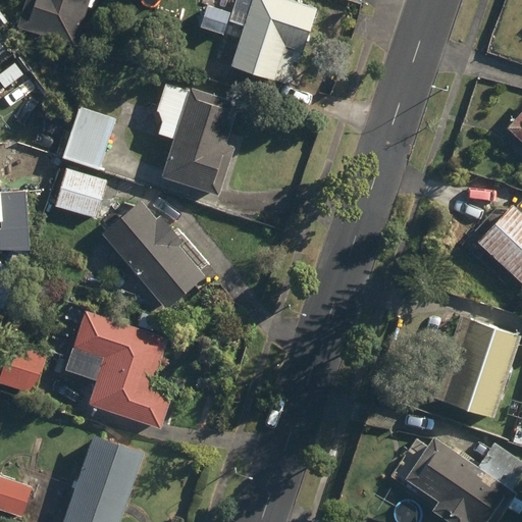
[(25,0),(17,24),(75,44),(90,0),(25,0)]
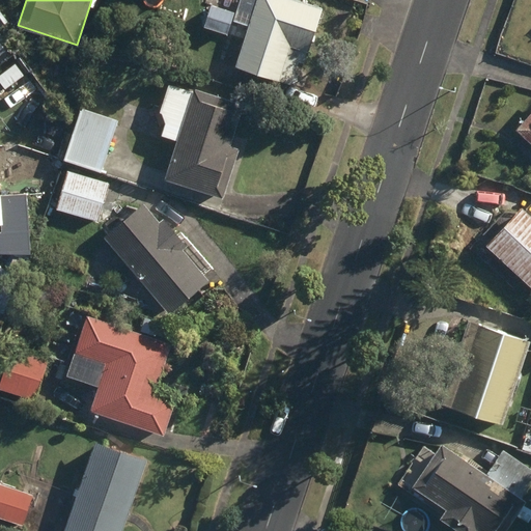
[(258,0),(235,66),(278,81),(282,70),(295,74),(299,61),(303,63),(322,9),(294,0),(258,0)]
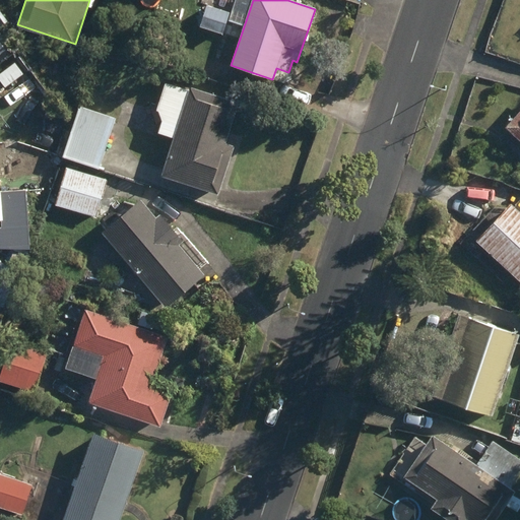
[(200,25),(221,34),(231,13),(208,4),(200,25)]
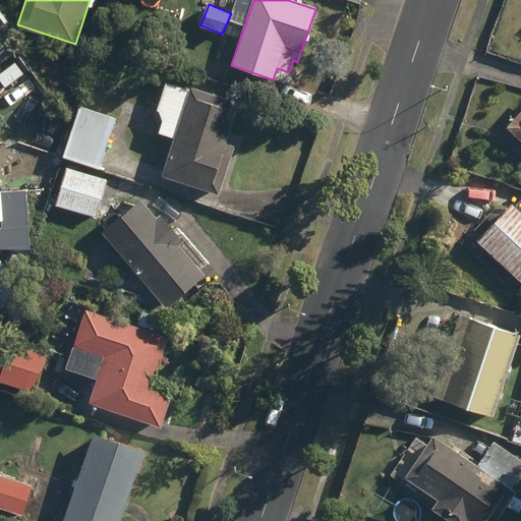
[(196,40),(207,44),(211,32),(201,27),(196,40)]
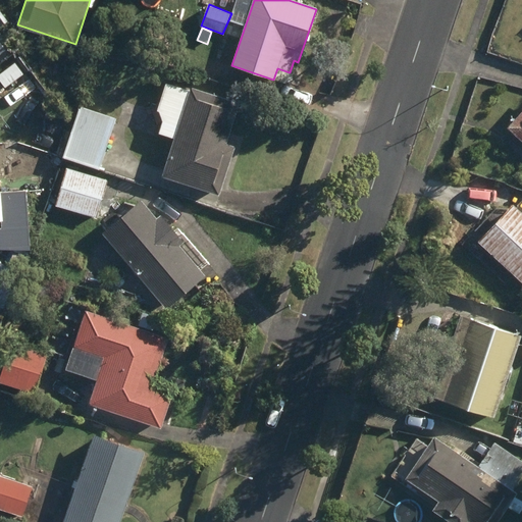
[(0,74),(0,81),(6,89),(23,74),(14,63),(0,74)]
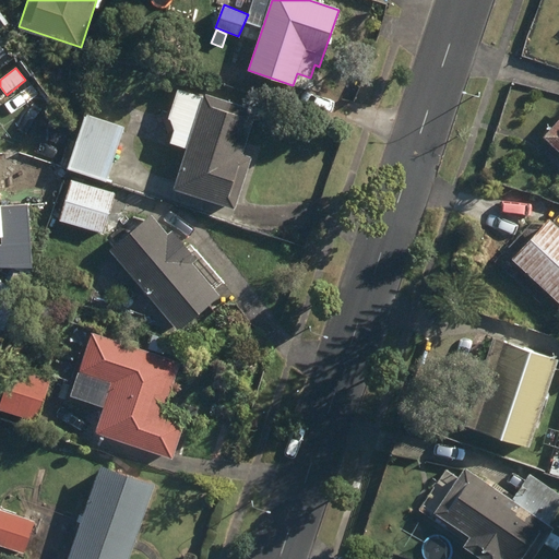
[(174,188),(236,207),(252,156),(242,154),(257,109),(204,93),(202,96),(178,88),(164,131),(174,134),(170,144),(187,149),(174,188)]
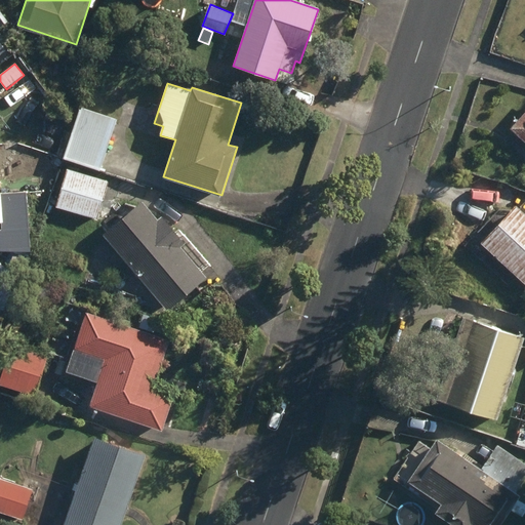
[(63,158),(99,171),(117,120),(81,107),(63,158)]
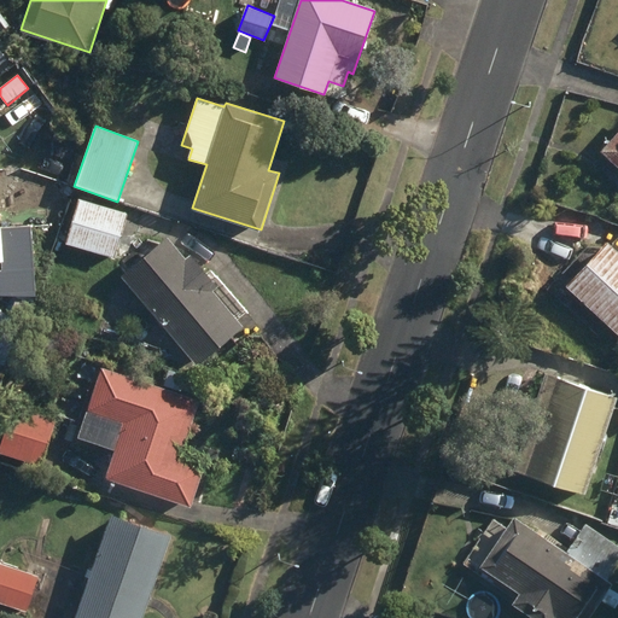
[(617,134),(602,151),(617,164),(617,134)]
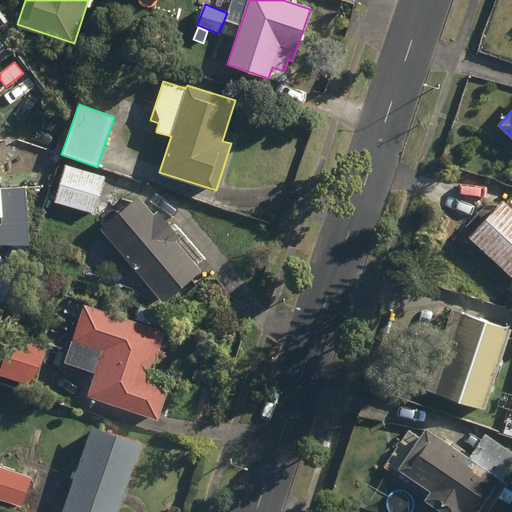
[(45,160),(56,164),(60,151),(49,148),(45,160)]
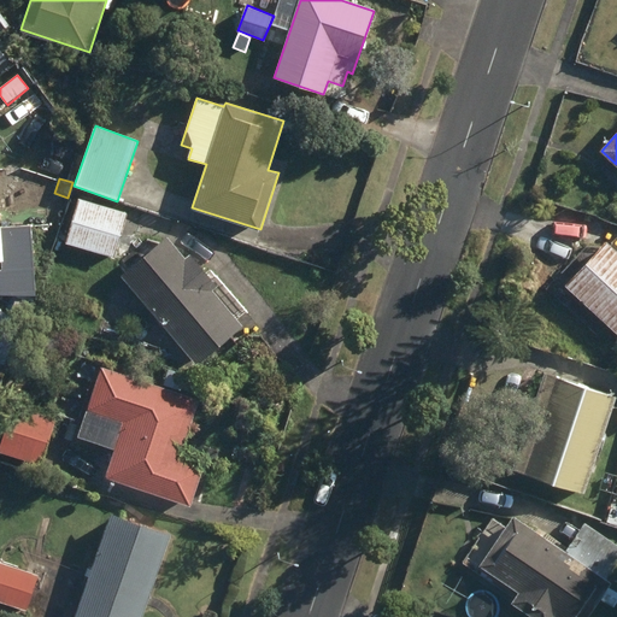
[(65,242),(115,257),(128,213),(78,199),(65,242)]
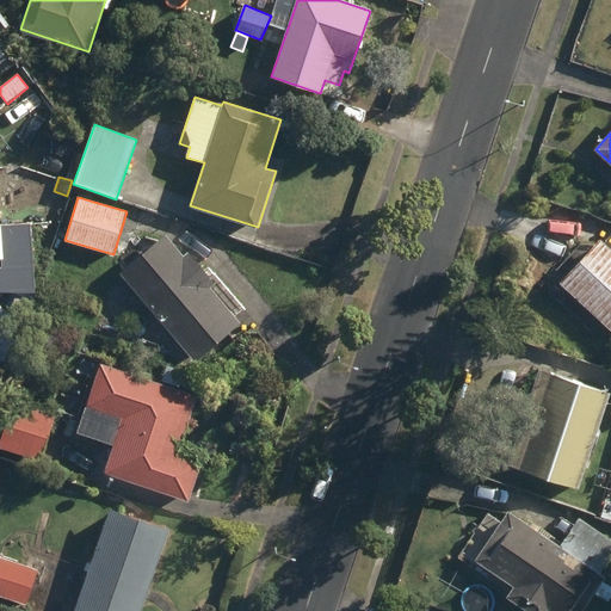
[(0,267),(0,294),(34,294),(32,226),(0,226),(1,267),(0,267)]
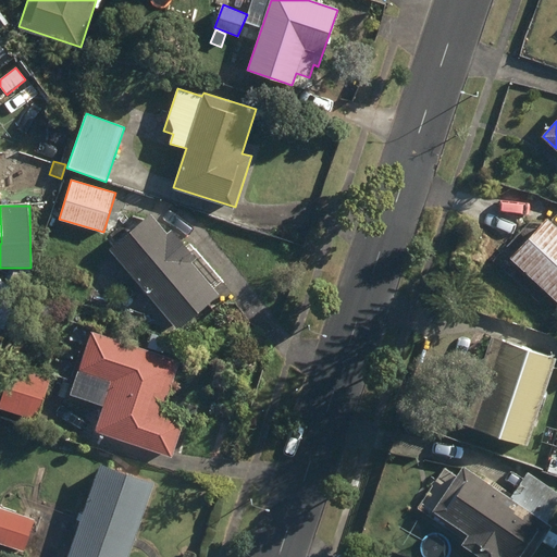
[(110,249),(177,330),(219,294),(192,262),(196,258),(172,230),(168,233),(151,214),(110,249)]
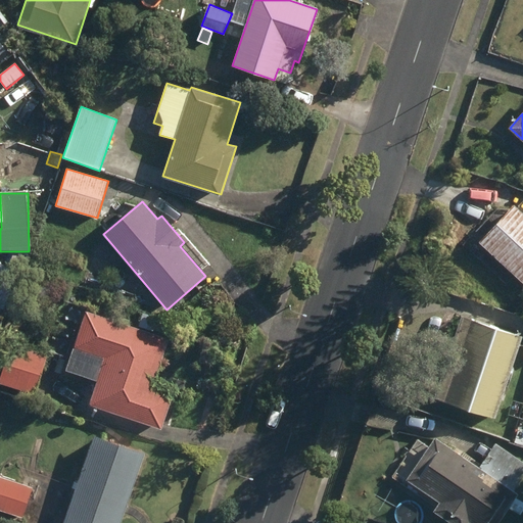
[(479,242),(522,283),(522,212),(514,204),(479,242)]
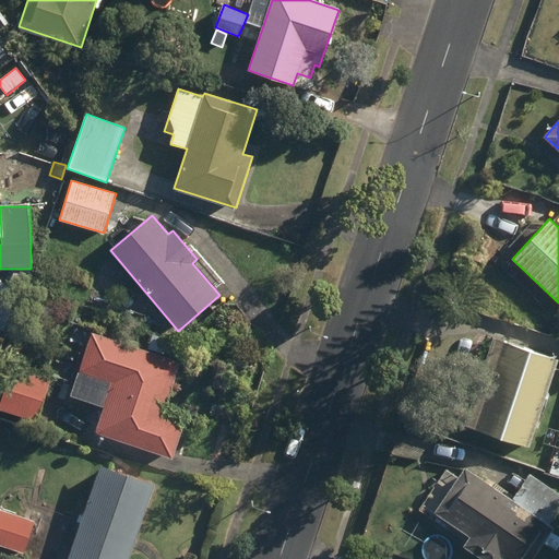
[(0,328),(4,330),(19,289),(0,282),(0,328)]
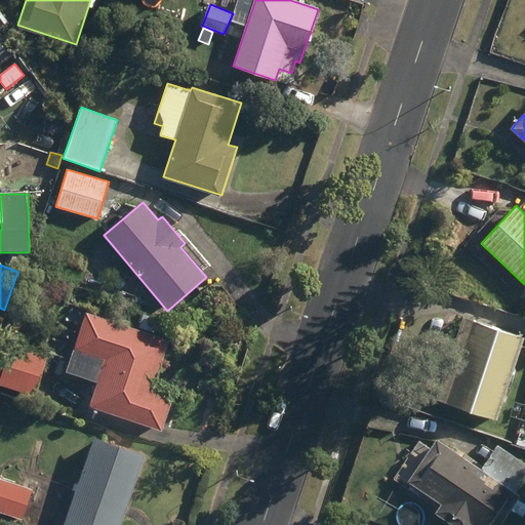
[(89,407),(161,430),(172,398),(152,391),(169,339),(153,334),(158,319),(145,315),(139,329),(85,312),(66,371),(97,381),(89,407)]
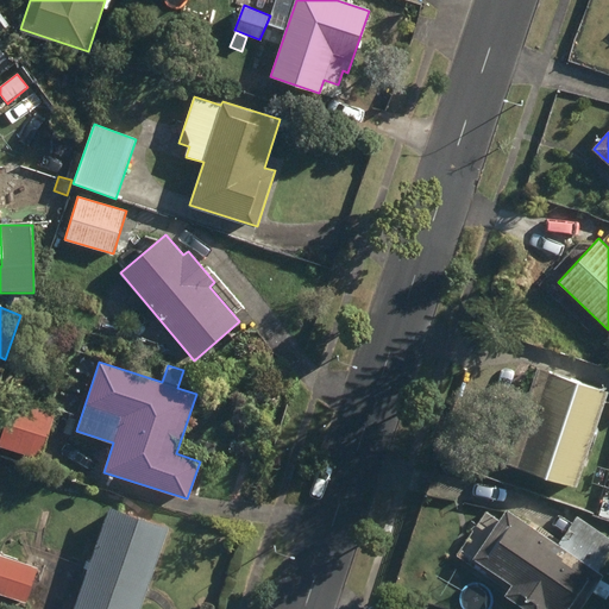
[(515,466),(576,487),(608,393),(547,372),(515,466)]
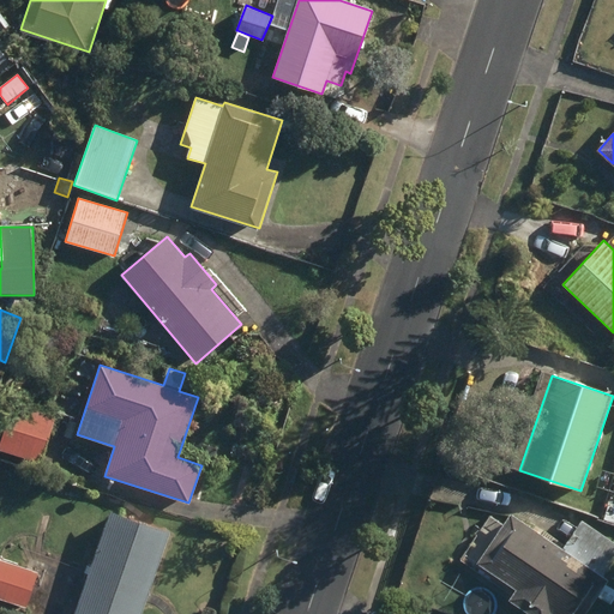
[(0,450),(0,451),(42,463),(55,416),(12,405),(0,450)]
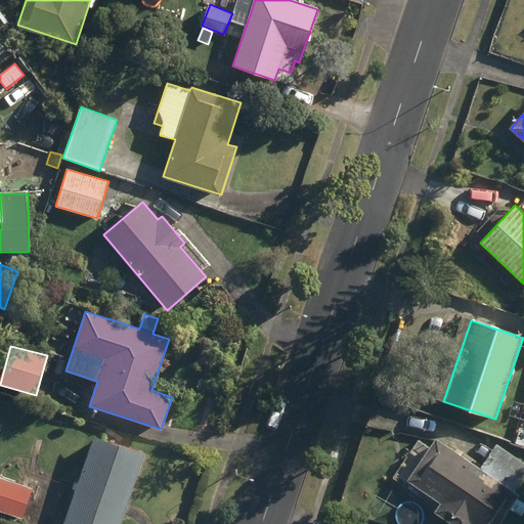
[(514,443),(523,446),(523,434),(518,432),(514,443)]
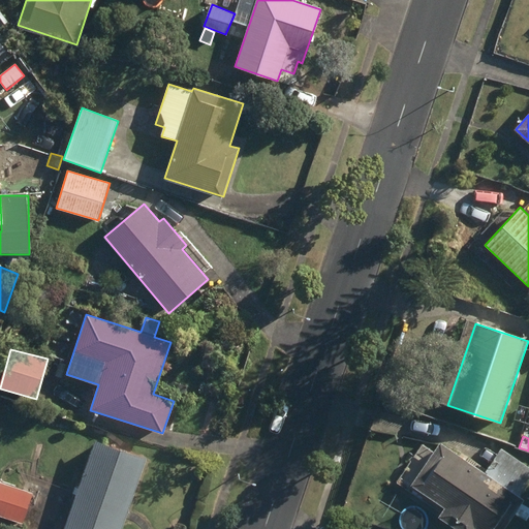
[(63,528),(122,528),(147,459),(94,440),(63,528)]
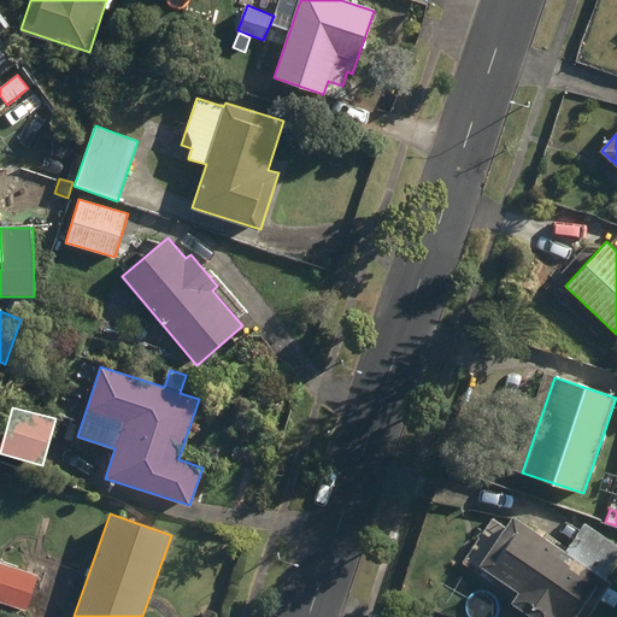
[(552,616),(553,616),(588,616),(612,583),(512,516),(479,566),(518,593),(510,604),(530,616),(552,616)]
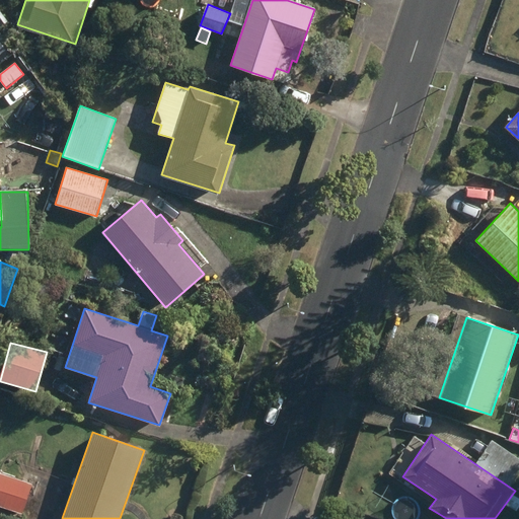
[(477,462),(512,485),(518,473),(518,458),(492,440),(477,462)]
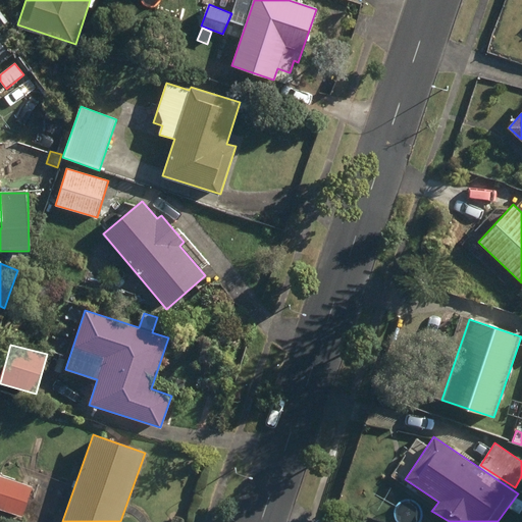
[(0,508),(22,517),(32,488),(0,477),(0,508)]
